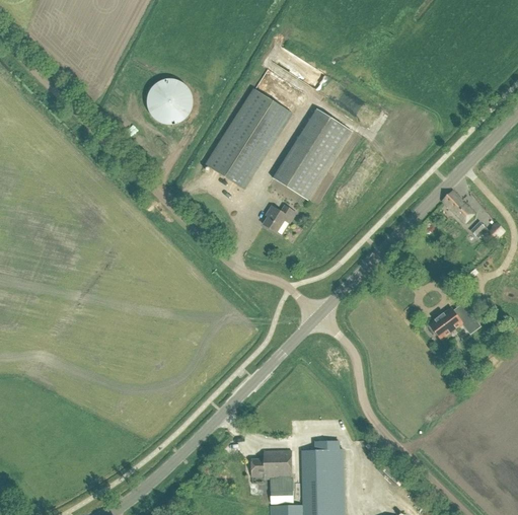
[(192,95),(189,88),(183,83),(177,79),(170,77),(162,78),(156,81),(150,86),(147,93),(146,100),(147,107),(151,115),(156,120),(163,123),(171,123),(178,121),(185,117),(189,111),(192,103),(192,95)]
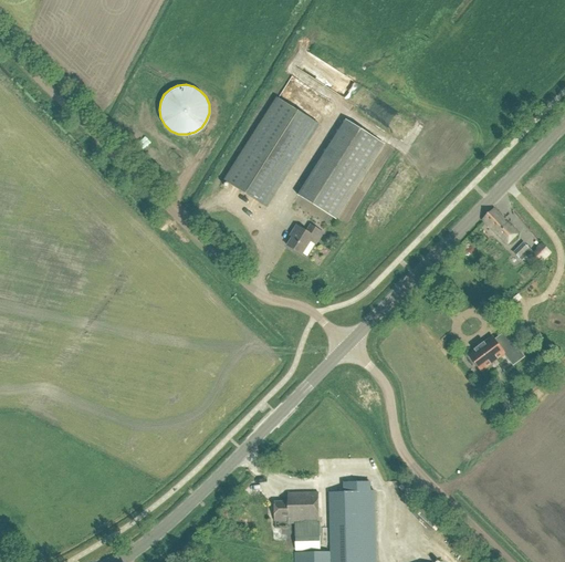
[(264,205),(317,122),(278,96),(225,179),(264,205)]
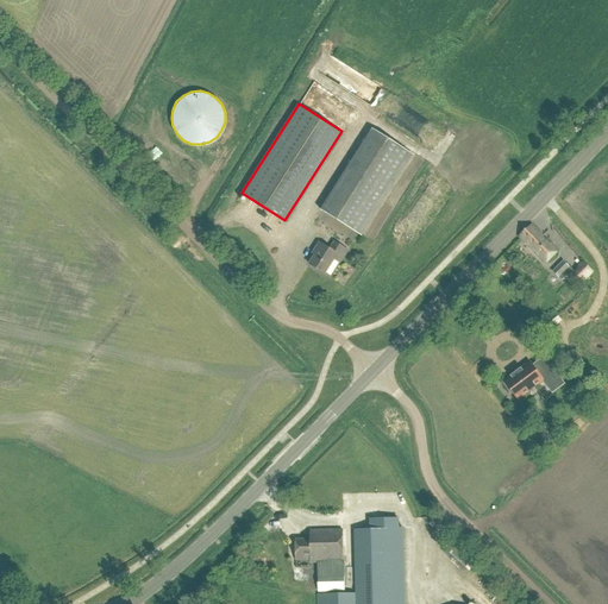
[(320,206),(361,232),(412,151),(373,126),(320,206)]
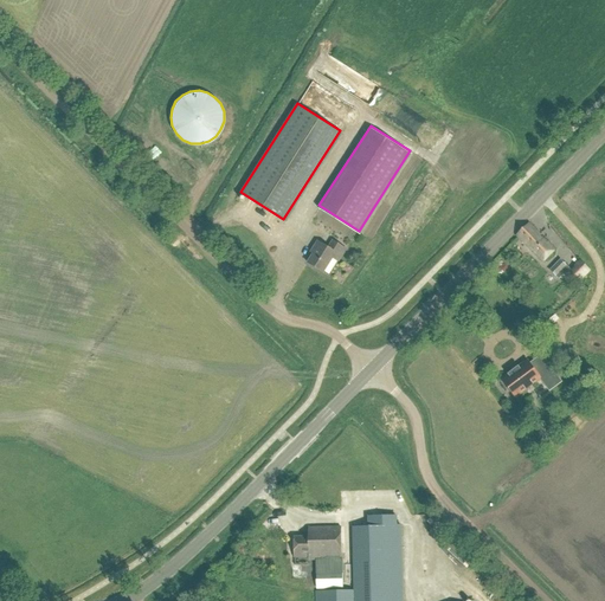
[(528,220),(515,232),(541,258),(554,245),(528,220)]
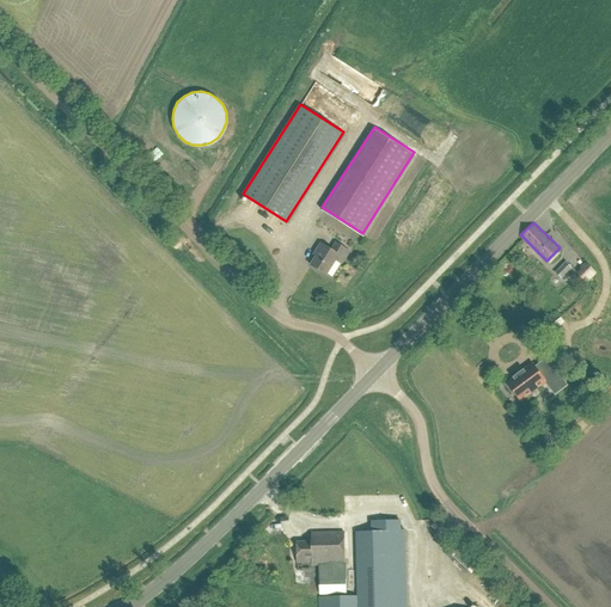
[(347,249),(334,240),(329,247),(318,240),(313,250),(316,252),(309,263),(324,274),(335,258),(338,261),(347,249)]
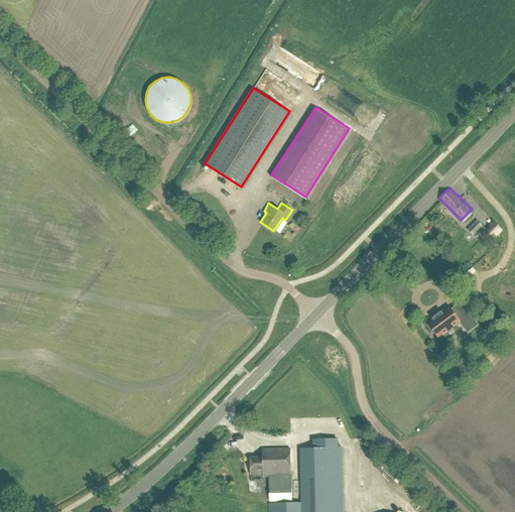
[(476,235),(484,226),(477,218),(468,228),(476,235)]
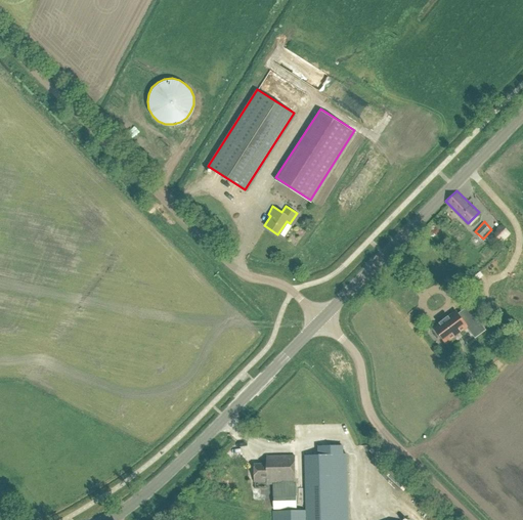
[(500,241),(510,231),(502,223),(492,232),(500,241)]
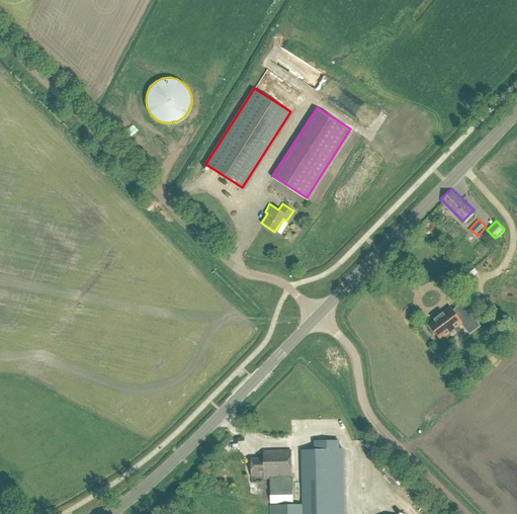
[(479,242),(472,245),(476,251),(482,248),(479,242)]
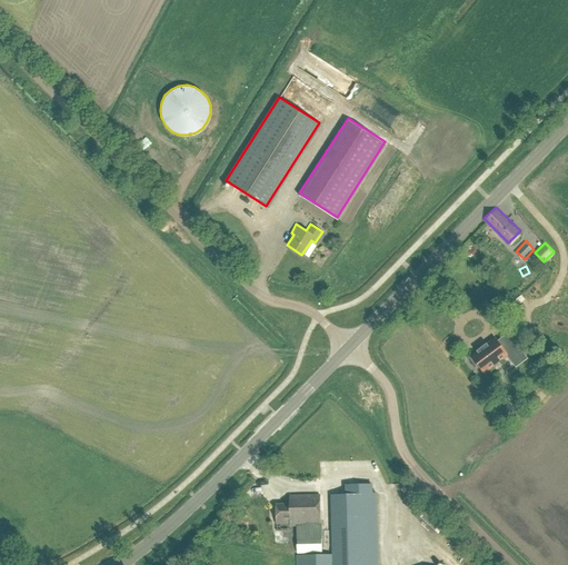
[(510,355),(519,348),(504,328),(471,352),(485,369),(508,352),(510,355)]
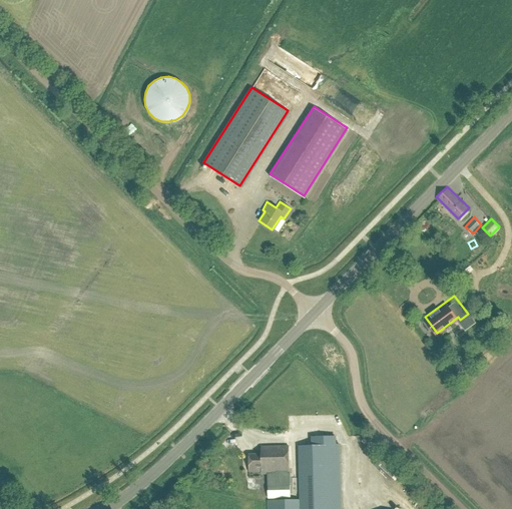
[(339,508),(337,442),(333,442),(333,432),(311,432),(311,442),(297,443),(299,497),(267,498),(267,508),(339,508)]
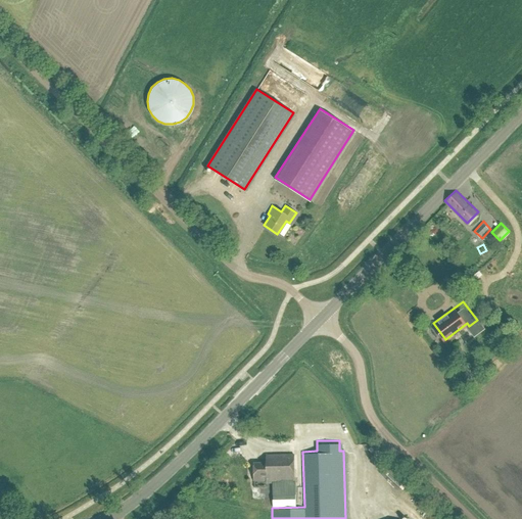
[(294,480),(294,452),(266,453),(266,461),(254,461),(254,478),(266,477),(267,481),(294,480)]
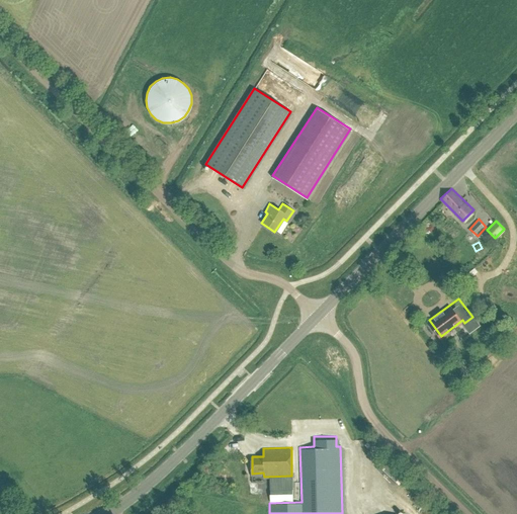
[(270,500),(292,500),(291,484),(270,485),(270,500)]
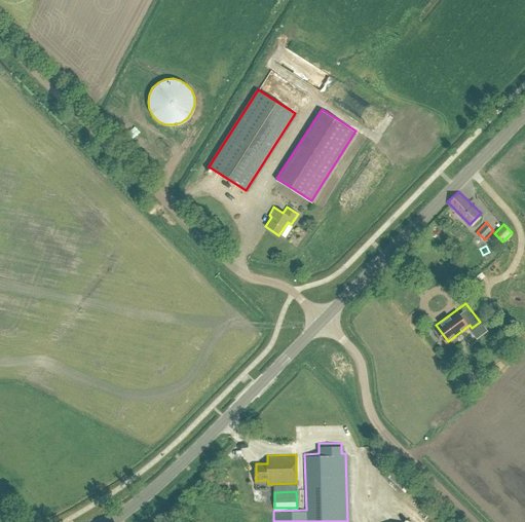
All buildings are outlined.
